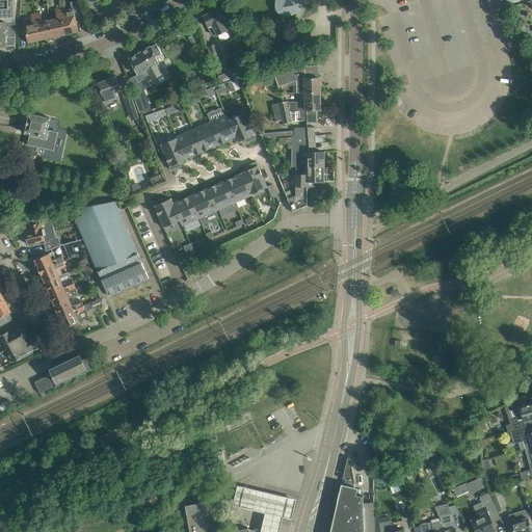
[(15,0),(0,0),(0,47),(6,47),(6,46),(15,45),(16,37),(16,22),(16,14),(15,0)]
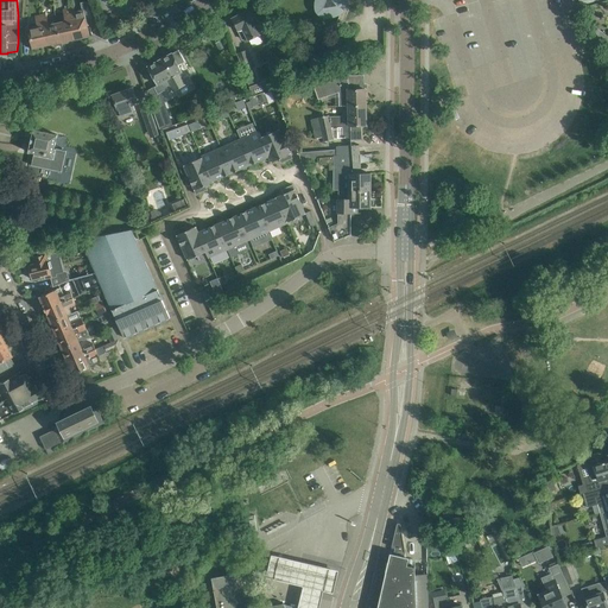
[(344,0),(343,4),(343,2),(343,1),(342,0),(318,0),(318,1),(318,4),(318,5),(318,6),(318,8),(318,10),(320,11),(321,12),(322,13),(323,13),(324,14),(325,14),(328,14),(330,14),(333,14),(334,14),(335,13),(337,13),(339,12),(340,12),(341,11),(336,23),(344,20),(349,7),(348,5),(349,2),(354,1),(353,0),(344,0)]
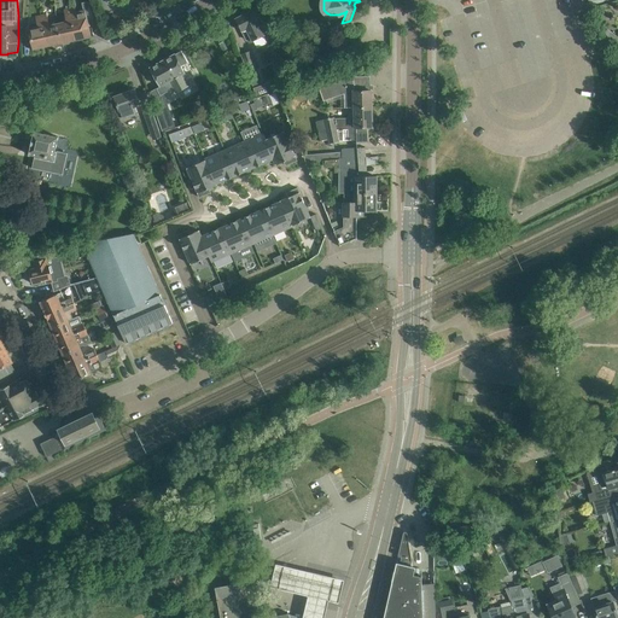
[(89,28),(87,21),(94,18),(88,1),(82,3),(83,10),(76,11),(75,9),(69,9),(76,40),(94,35),(92,28),(89,28)]
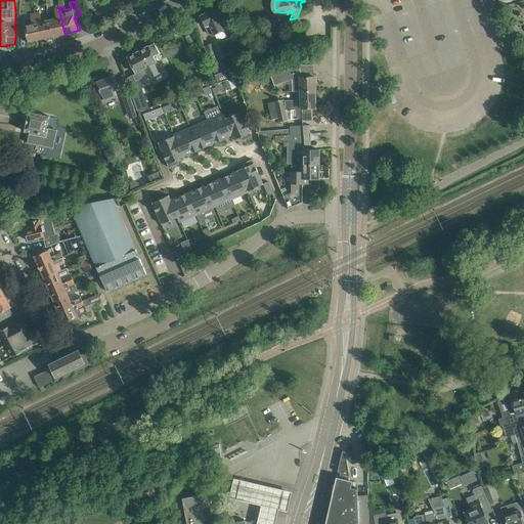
[(59,35),(64,34),(58,7),(53,8),(55,18),(48,19),(53,38),(58,37),(59,35)]
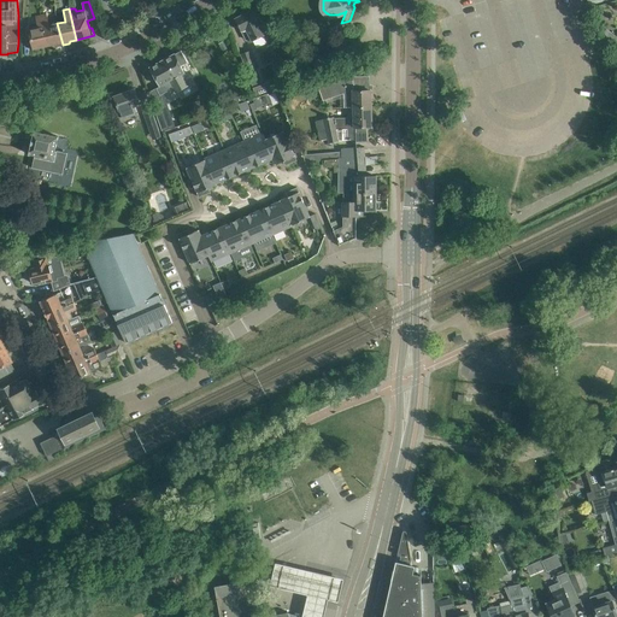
[(263,21),(262,18),(256,9),(235,18),(241,31),(241,30),(246,40),(251,37),(252,41),(264,35),(258,23),(263,21)]
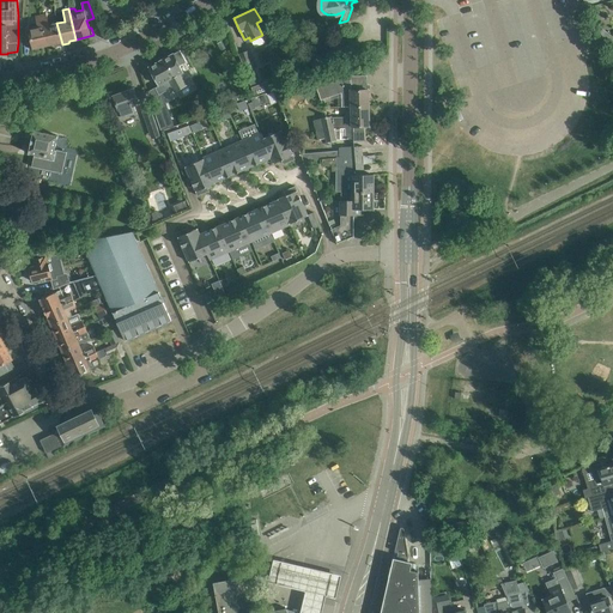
[(43,12),(40,13),(47,46),(53,44),(55,46),(62,44),(56,23),(48,25),(46,14),(43,14),(43,12)]
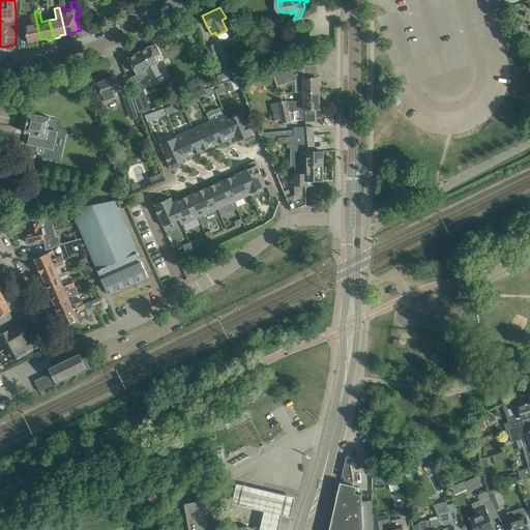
[(27,35),(25,35),(26,42),(40,39),(35,12),(33,13),(31,13),(31,19),(26,20),(25,25),(27,35)]
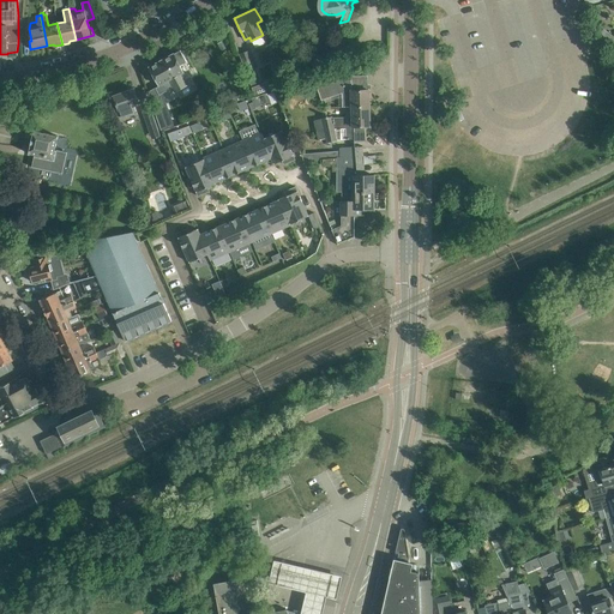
[(609,42),(613,36),(607,32),(603,37),(609,42)]
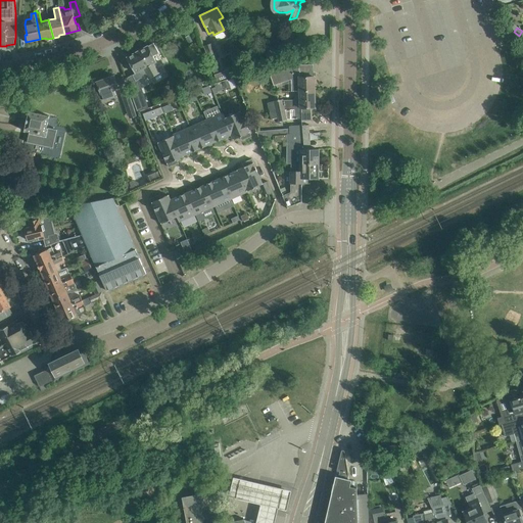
[(136,73),(126,78),(129,86),(132,84),(134,89),(134,90),(131,90),(131,91),(136,104),(138,110),(147,107),(149,107),(145,96),(143,97),(137,81),(139,79),(147,75),(149,79),(151,78),(156,75),(159,73),(154,63),(157,62),(153,55),(158,53),(153,43),(148,46),(127,57),(136,73)]
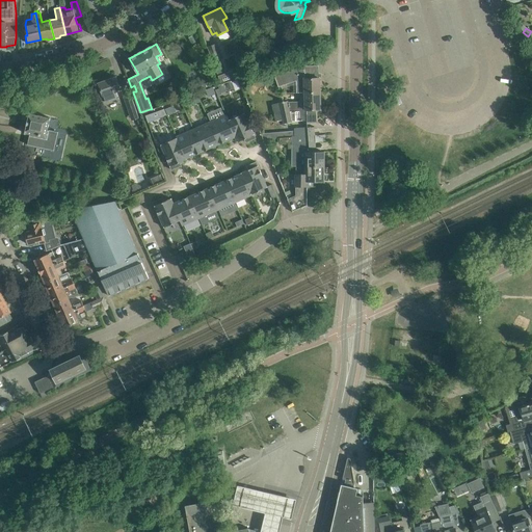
[(216,44),(207,47),(213,62),(221,83),(237,78),(234,70),(227,72),(221,59),(216,44)]
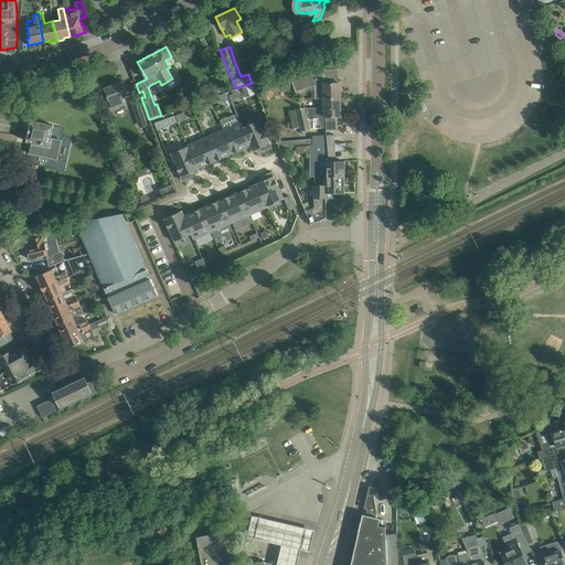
[(315,87),(316,98),(340,98),(339,78),(336,78),(336,71),(338,71),(338,70),(323,71),(323,72),(313,72),(311,65),(290,73),(297,94),(315,87)]
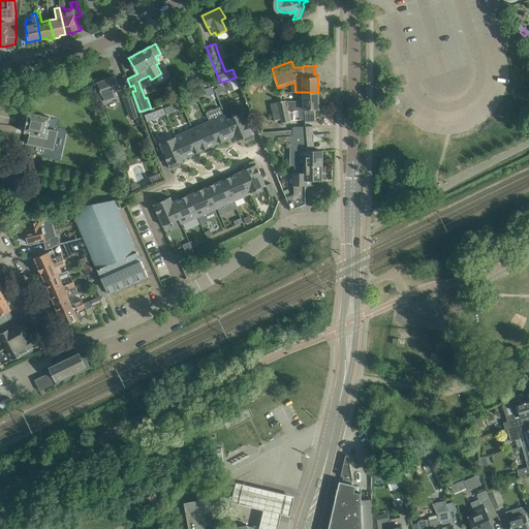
[(128,88),(125,79),(117,81),(116,76),(98,83),(102,95),(104,101),(117,97),(115,91),(121,89),(121,91),(128,88)]
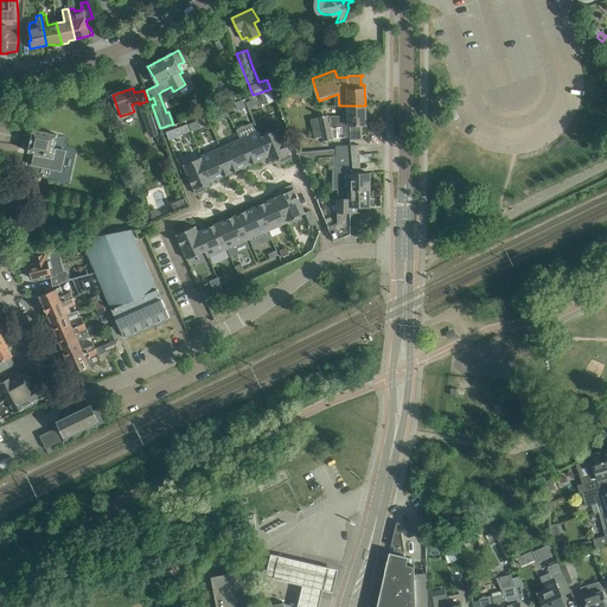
[(264,94),(250,98),(253,107),(267,101),(264,94)]
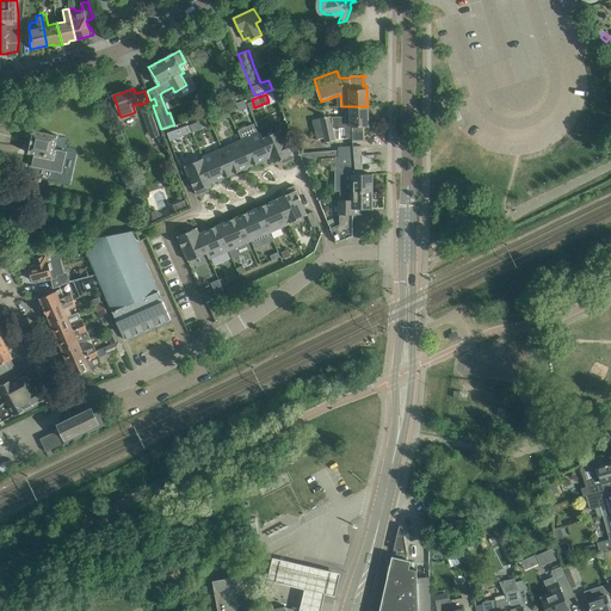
[(148,102),(140,105),(152,137),(160,134),(148,102)]
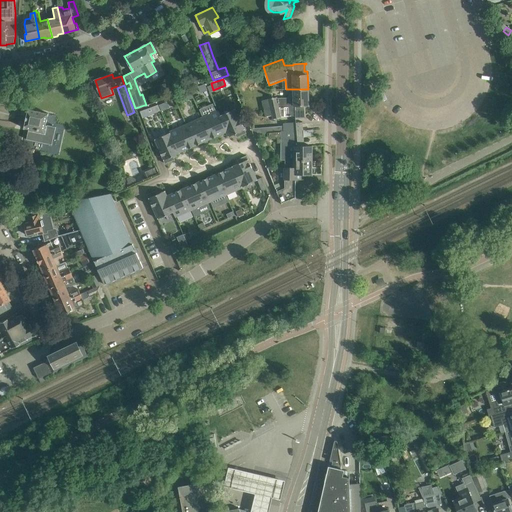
[(305,119),(304,105),(308,105),(308,89),(286,89),(286,90),(288,90),(288,99),(277,100),(276,98),(273,99),(273,98),(271,98),(272,99),(269,100),(270,108),(264,110),(266,118),(272,116),(273,120),(280,119),(280,118),(295,117),(295,120),(305,119)]
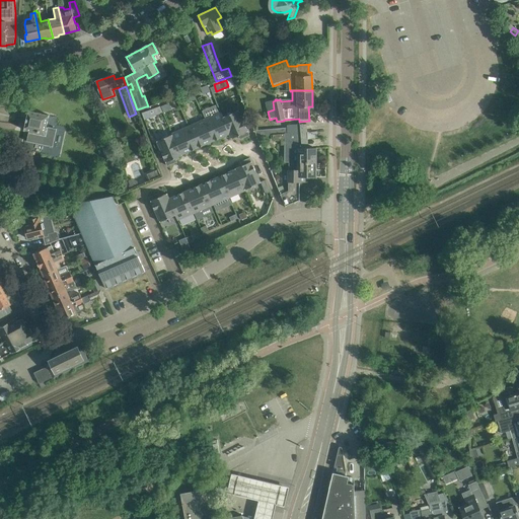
[(168,103),(161,106),(164,112),(171,108),(168,103)]
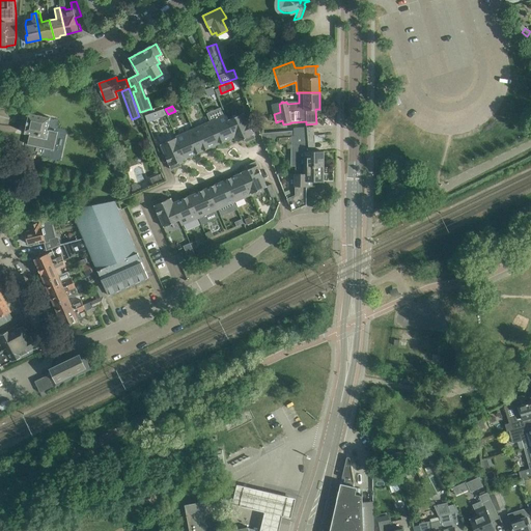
[(29,134),(25,152),(60,161),(66,134),(48,130),(50,117),(29,113),(25,133),(29,134)]
